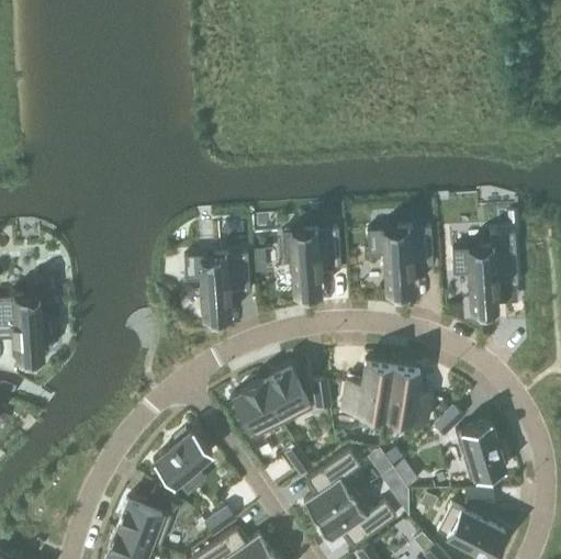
[(518,211),(508,211),(509,222),(518,221),(518,211)]
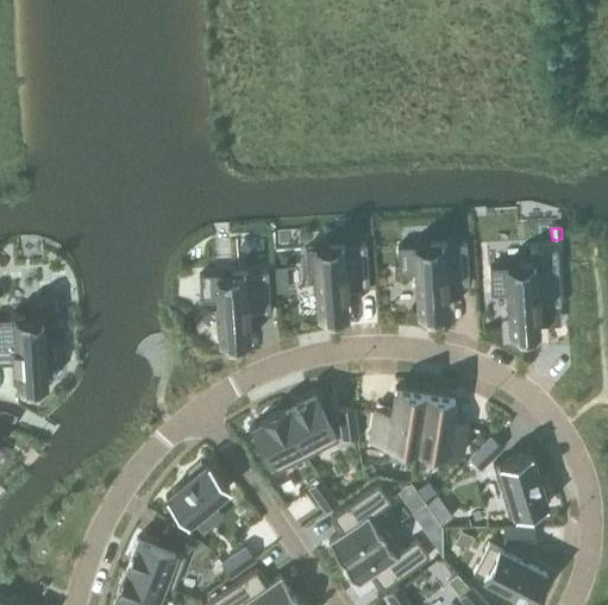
[(468,245),(397,249),(400,276),(417,276),(418,315),(447,314),(446,289),(470,288),(468,245)]
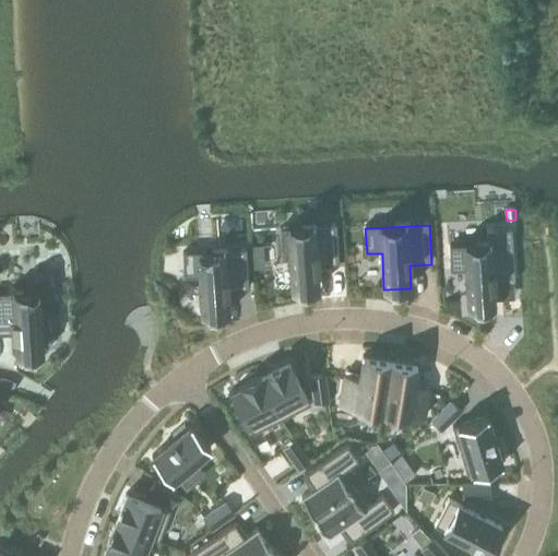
[(337,227),(281,231),(283,256),(291,255),(293,292),(319,290),(318,268),(340,267),(337,227)]
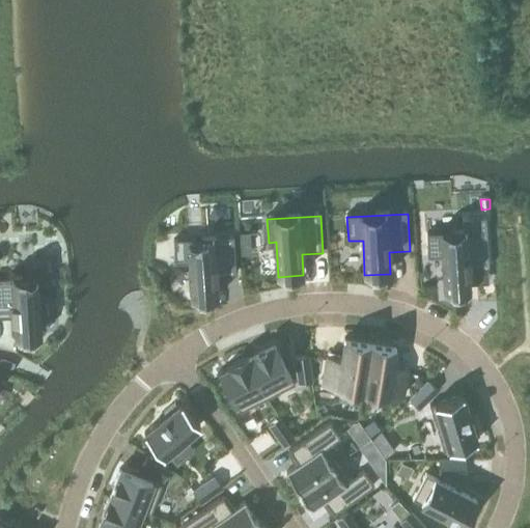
[(463,232),(427,234),(428,259),(443,258),(445,293),(471,292),(469,271),(490,269),(486,219),(462,220),(463,232)]
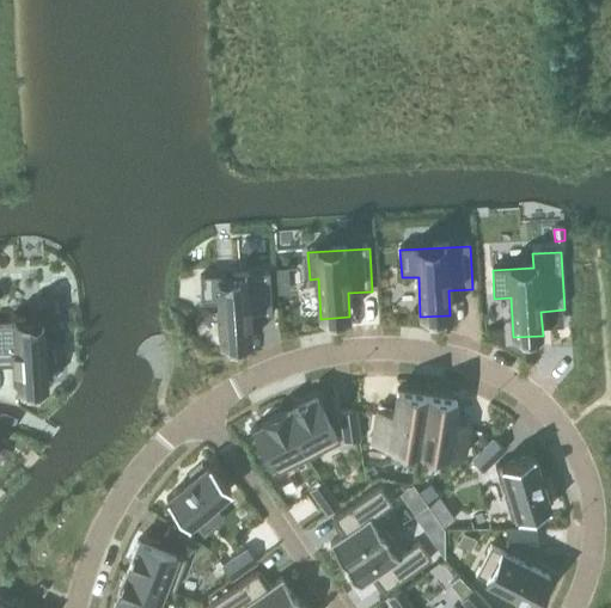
[(286,270),(277,271),(279,296),(288,296),(286,270)]
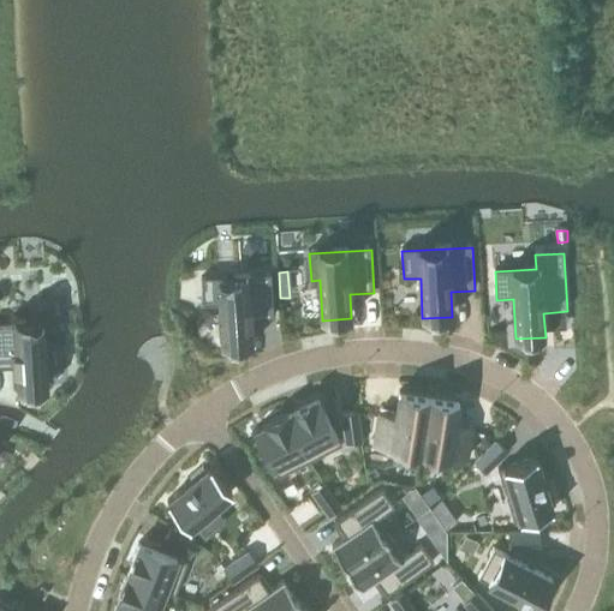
[(248,276),(202,280),(203,307),(220,306),(222,346),(251,345),(250,321),(274,319),(272,276),(248,277),(248,276)]
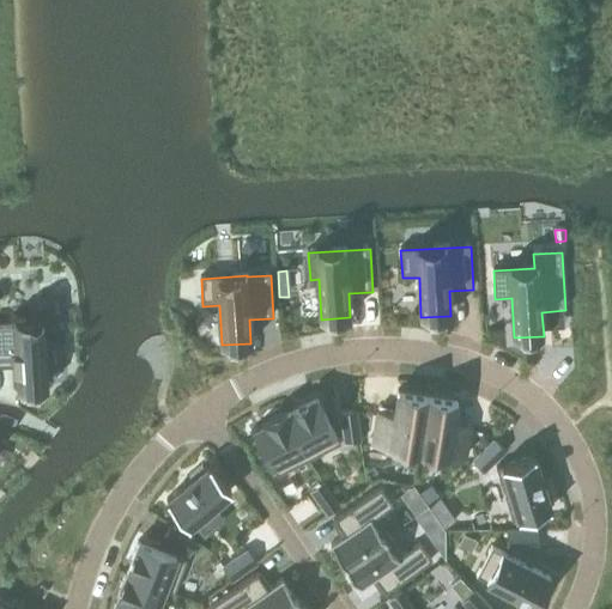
[(14,321),(0,321),(0,366),(17,366),(18,390),(48,389),(47,366),(62,366),(61,339),(46,339),(44,318),(14,320),(14,321)]
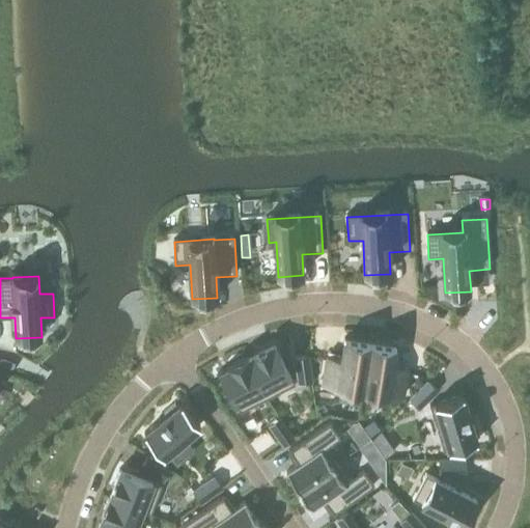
[(328,359),(324,387),(363,393),(371,344),(344,340),(341,361),(328,359)]
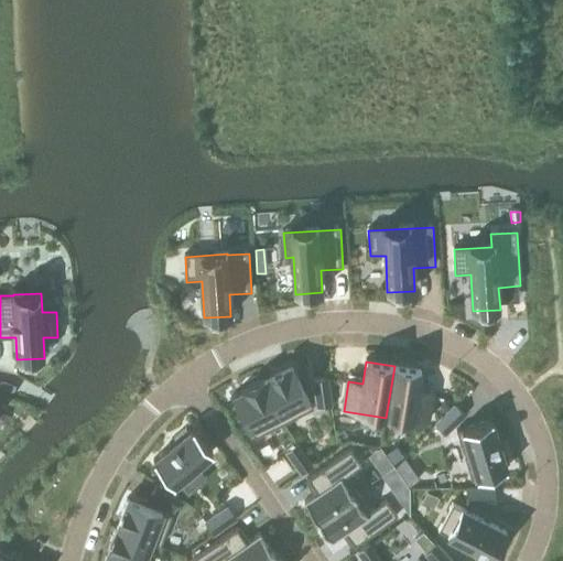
[(394,366),(386,418),(429,424),(433,395),(419,392),(422,370),(394,366)]
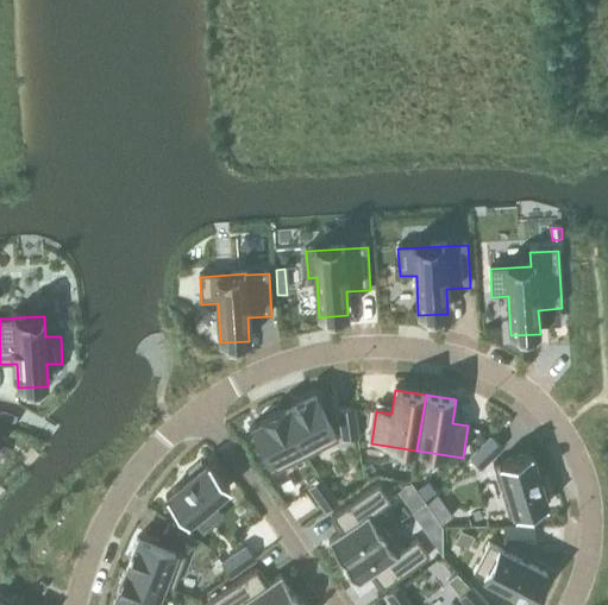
[(315,396),(284,413),(307,458),(339,442),(315,396)]
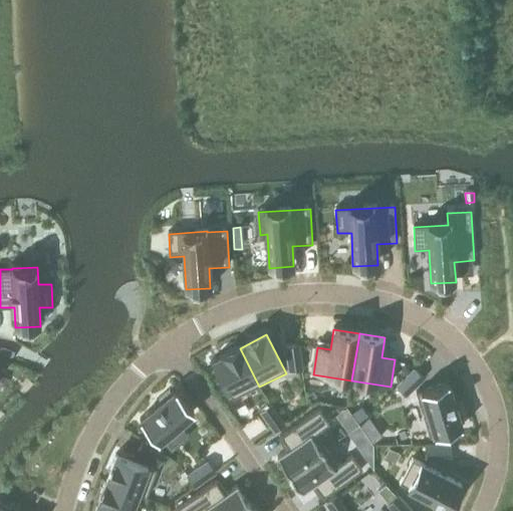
[(299,347),(287,349),(288,361),(300,359),(299,347)]
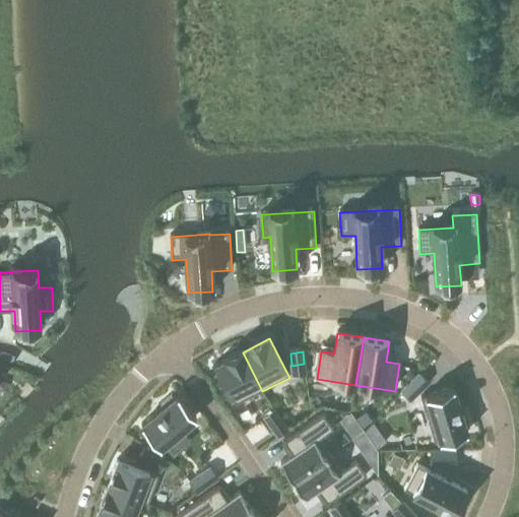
[(243,352),(215,367),(236,405),(262,391),(243,352)]
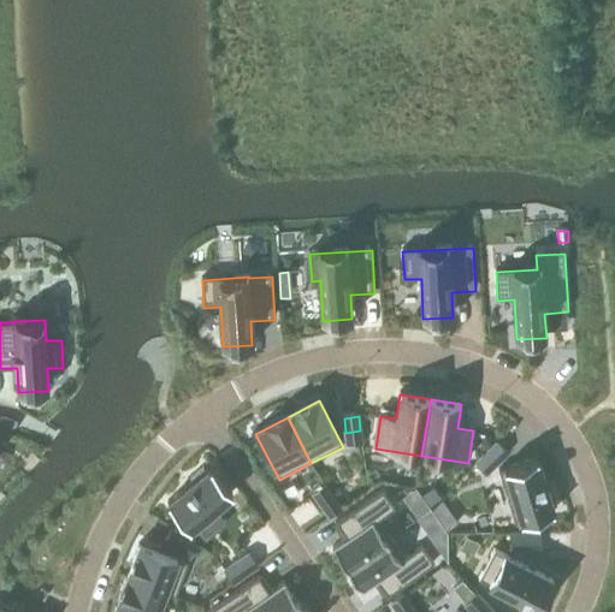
[(486,440),(479,449),(486,456),(495,447),(486,440)]
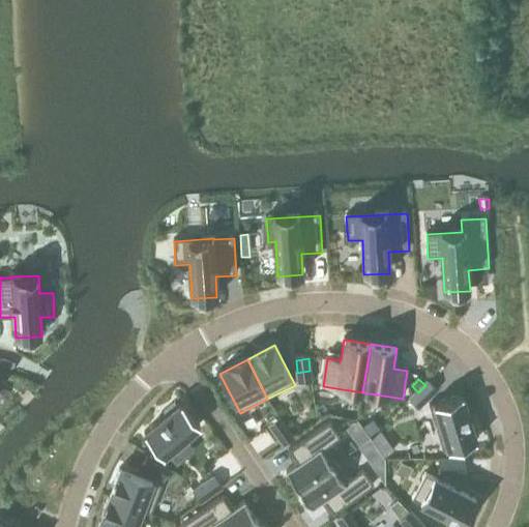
[(428,383),(410,401),(419,409),(437,391),(428,383)]
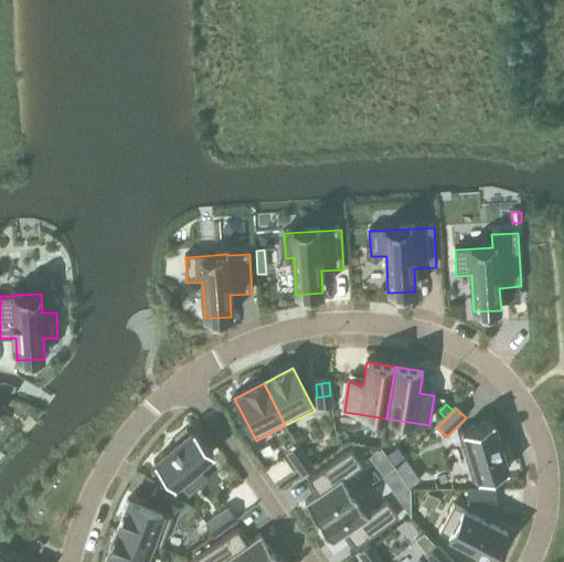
[(493,423),(458,434),(465,455),(469,454),(471,459),(467,462),(474,483),(509,472),(507,467),(511,465),(507,451),(502,452),(493,423)]
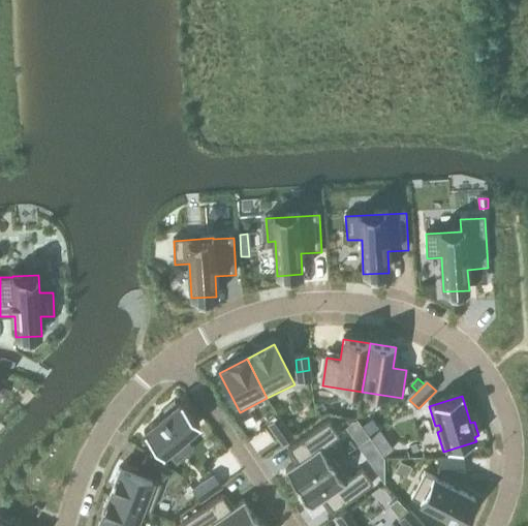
[(166,415),(145,434),(163,457),(200,426),(182,403),(178,406),(175,403),(164,412),(166,415)]
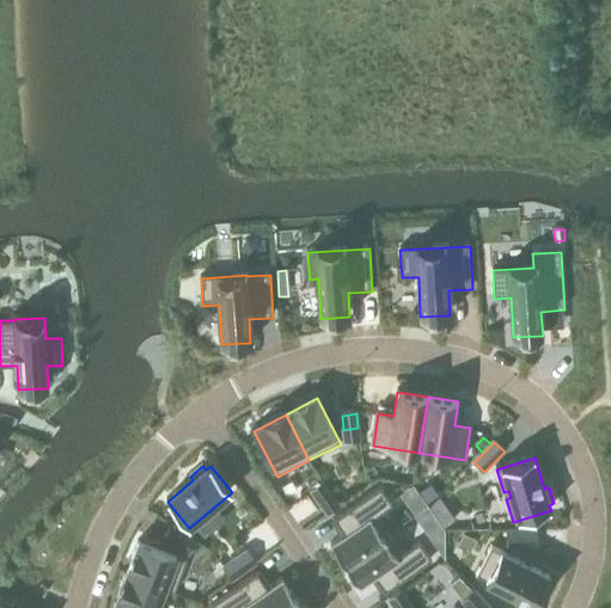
[(346,536),(331,546),(346,567),(390,536),(377,519),(393,507),(380,489),(335,521),(346,536)]
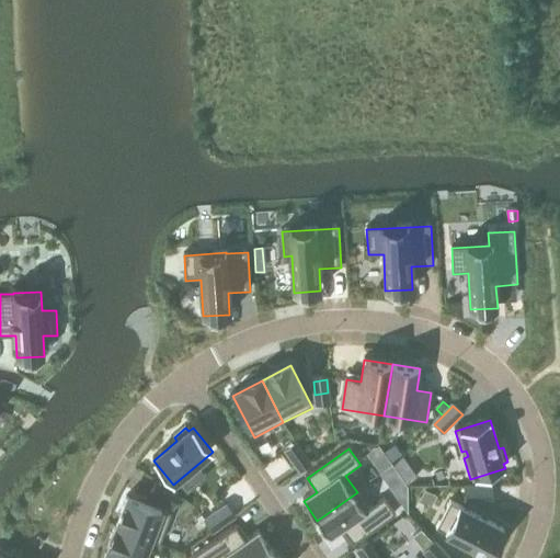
[(381,451),(370,458),(381,474),(392,467),(381,451)]
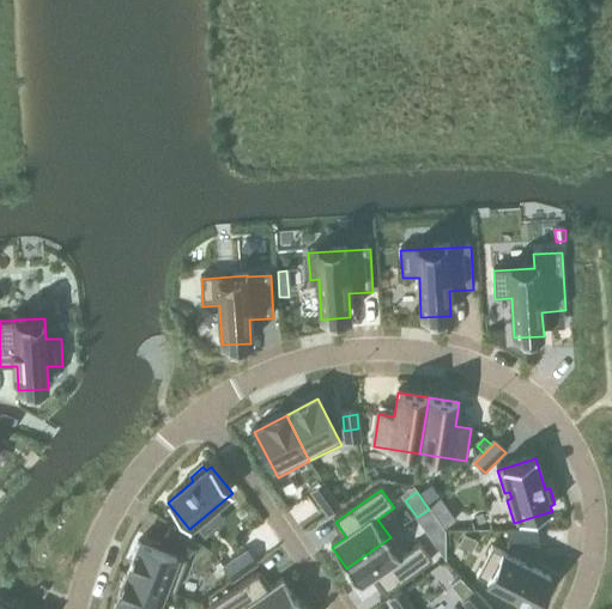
[(332,497),(320,505),(328,517),(340,509),(332,497)]
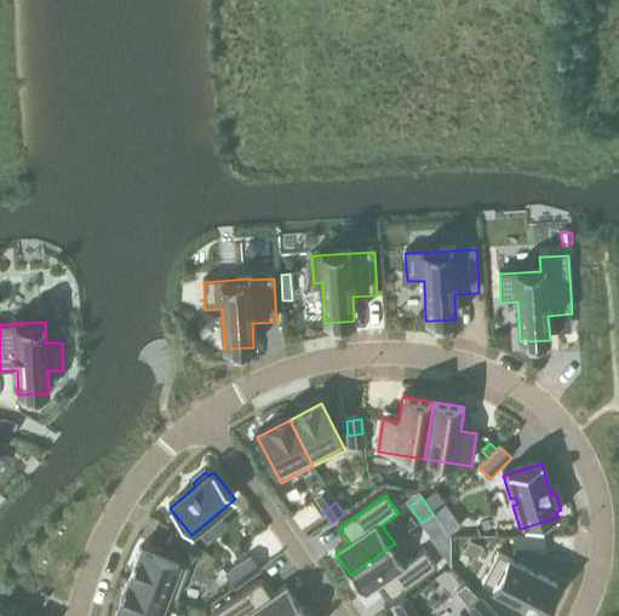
[(446,505),(434,513),(451,536),(463,528),(446,505)]
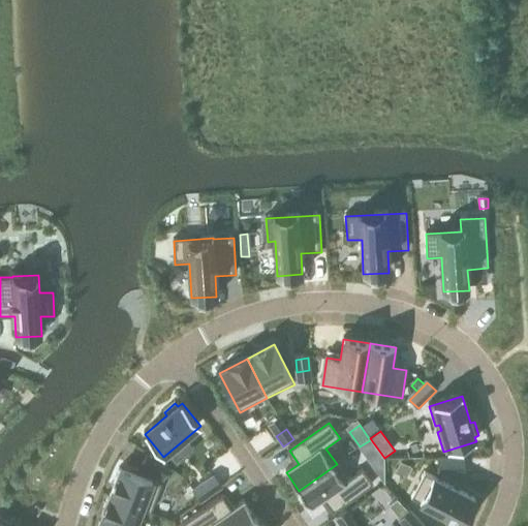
[(380,453),(369,461),(385,484),(385,460),(384,458),(380,453)]
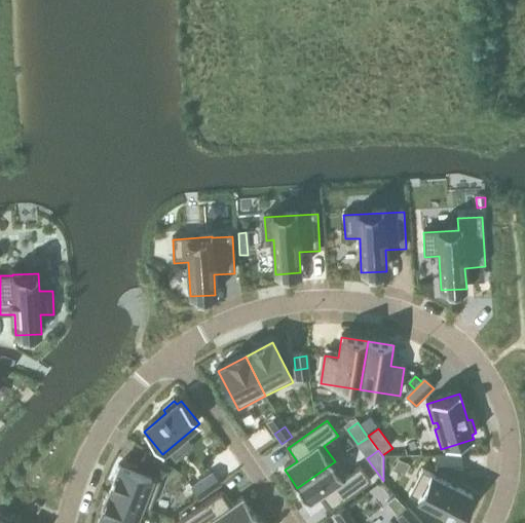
[(148,454),(142,464),(162,478),(170,467),(148,454)]
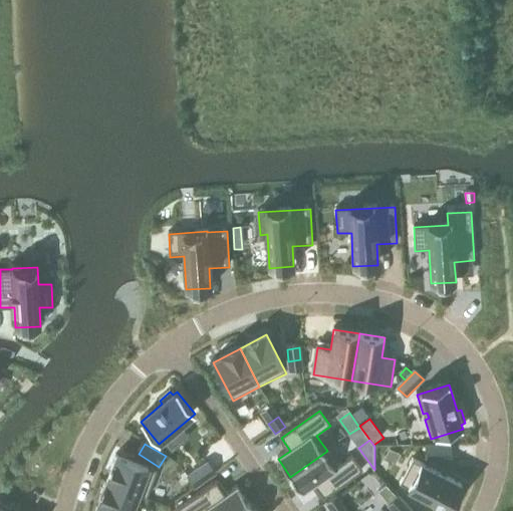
[(451,447),(427,447),(427,460),(451,460),(451,447)]
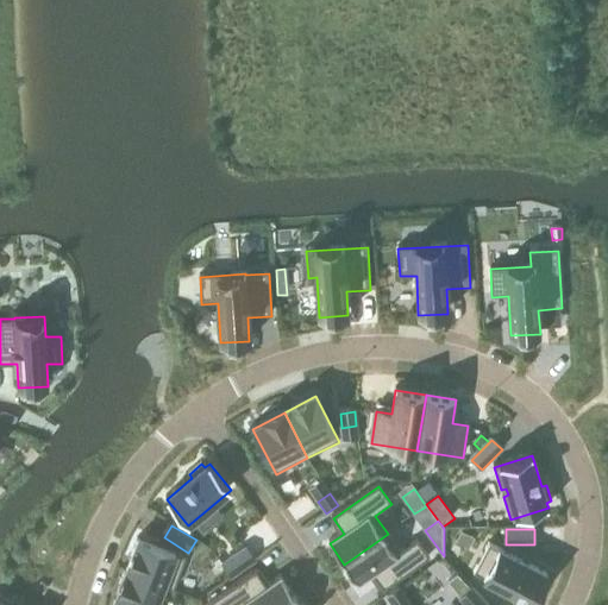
[(388,534),(344,565),(359,586),(374,577),(384,592),(430,559),(418,541),(401,553),(388,534)]
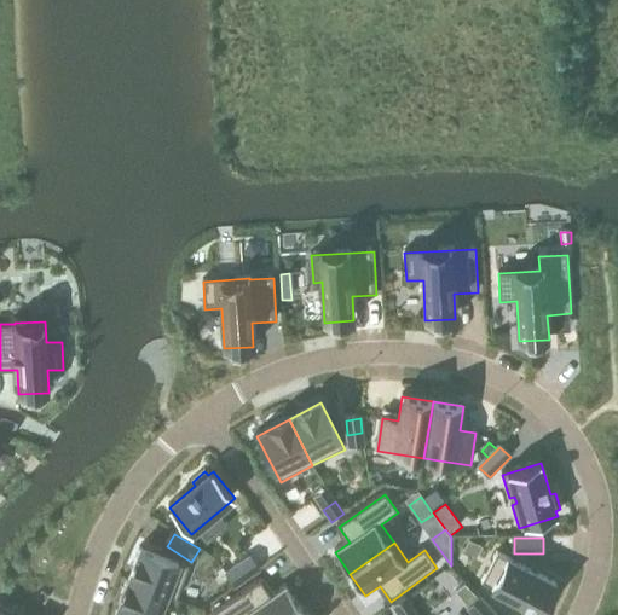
[(140,549),(128,581),(172,598),(177,601),(190,567),(140,549)]
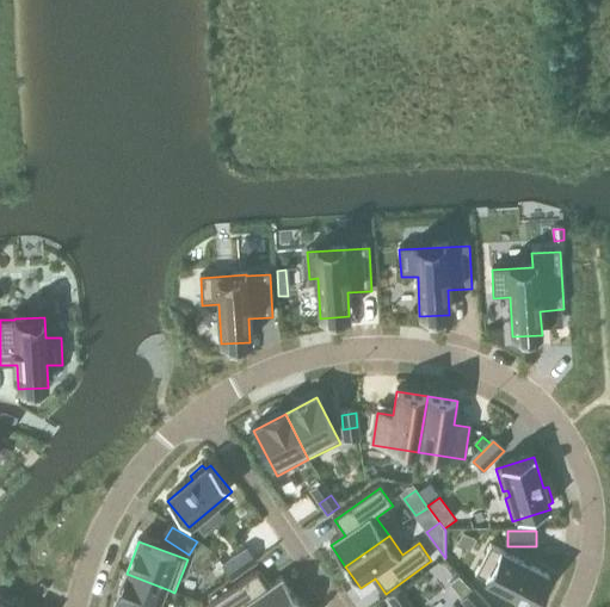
[(491,546),(475,576),(531,606),(535,606),(550,578),(491,546)]
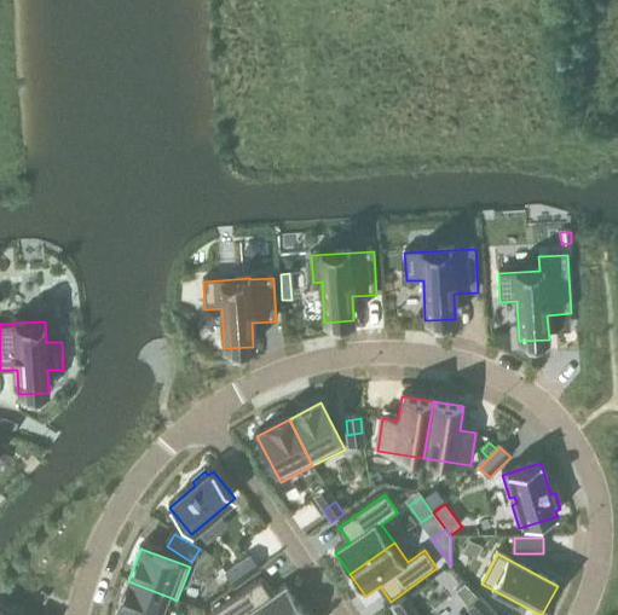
[(250,560),(226,576),(235,589),(259,572),(250,560)]
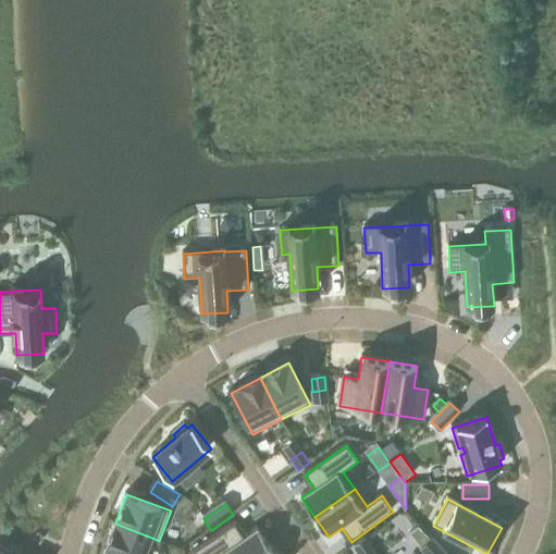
[(115,524),(104,553),(148,553),(155,539),(115,524)]
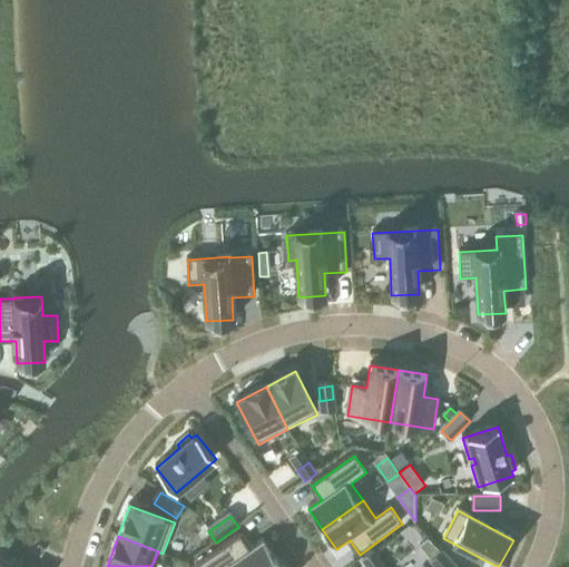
[(239,536),(196,566),(268,566),(277,560),(263,540),(249,550),(239,536)]
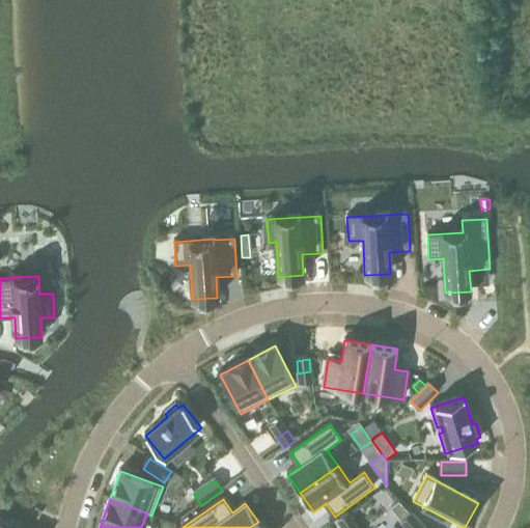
[(349,515),(338,522),(342,527),(352,527),(356,525),(349,515)]
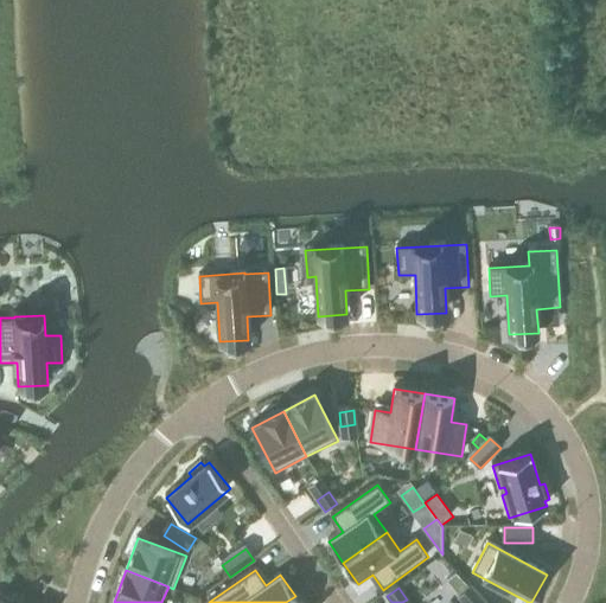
[(483,602),(470,588),(459,598),(464,602),(483,602)]
